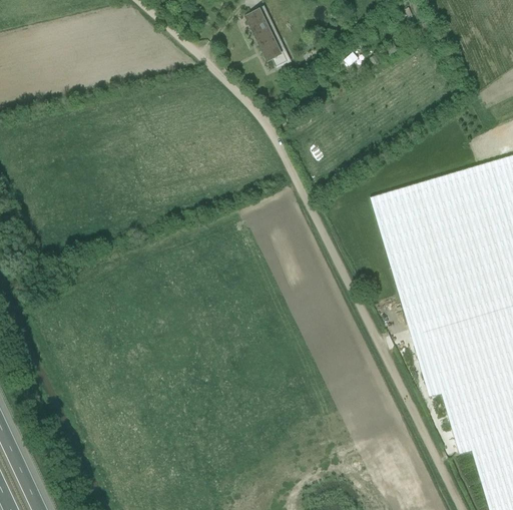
[(244,14),(267,60),(277,56),(276,53),(283,50),(279,42),(276,43),(259,7),(244,14)]
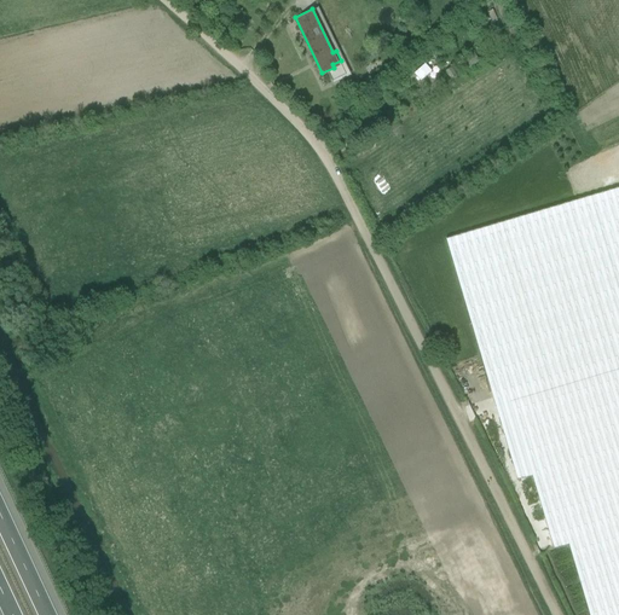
[(499,41),(507,38),(504,30),(496,34),(499,41)]
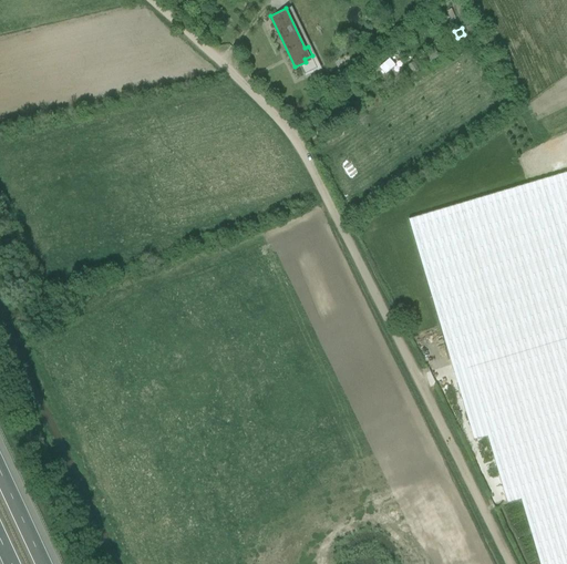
[(373,44),(367,50),(370,53),(375,48),(373,44)]
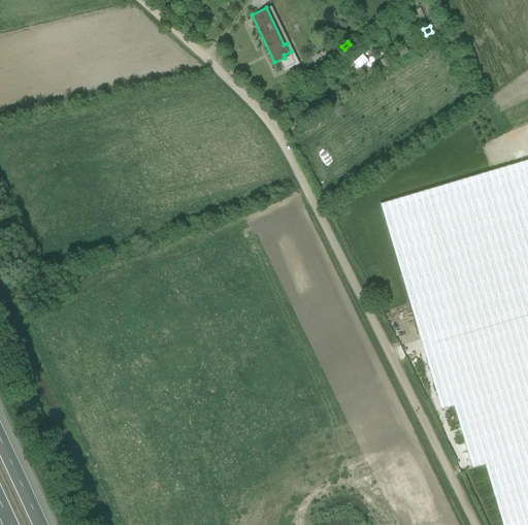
[(404,42),(393,50),(398,57),(408,50),(404,42)]
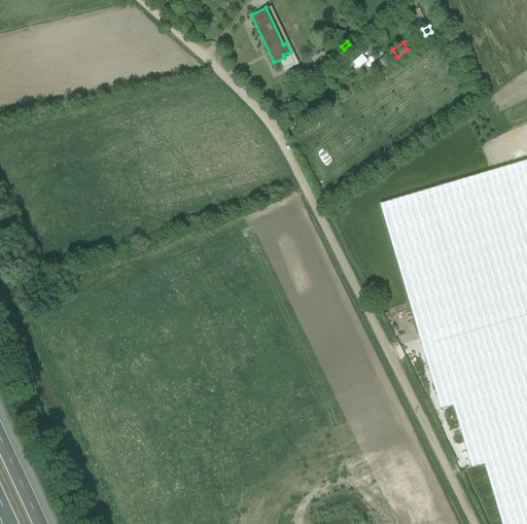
[(353,61),(354,62),(358,67),(367,59),(361,53),(353,60),(353,61)]
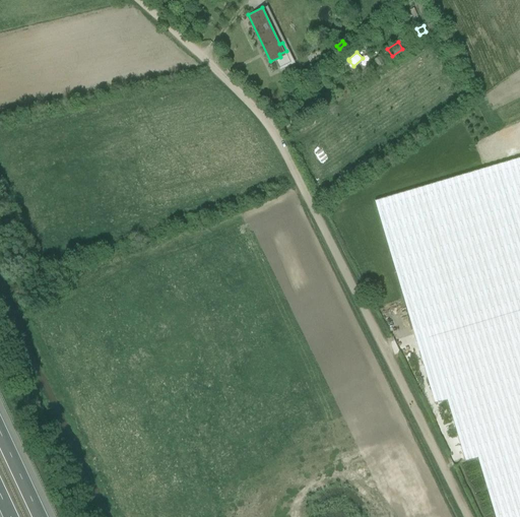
[(383,62),(378,55),(373,58),(378,65),(383,62)]
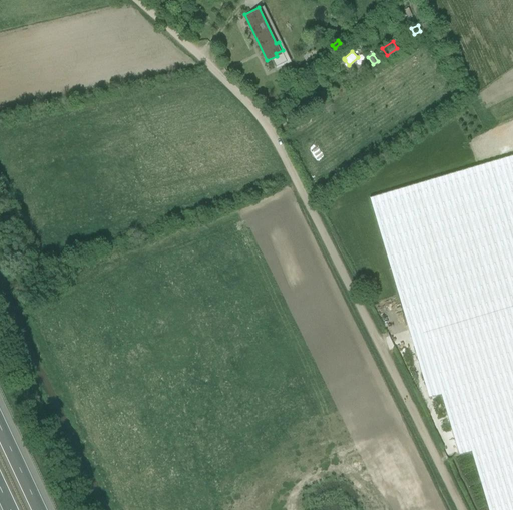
[(512,509),(512,154),(370,196),(411,335),(423,332),(459,453),(471,450),(489,509),(512,509)]
